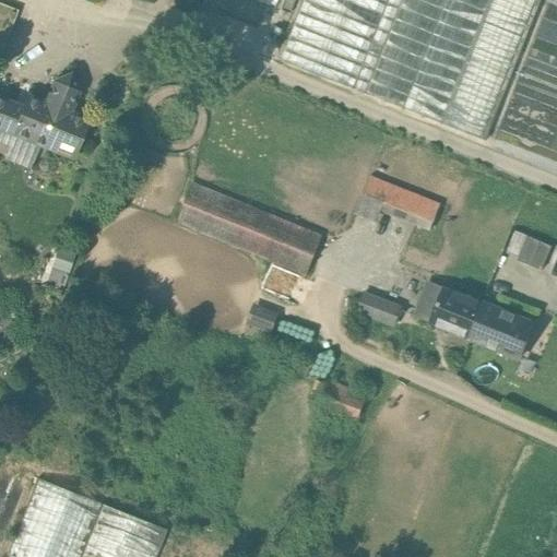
[(309,0),(287,58),(489,139),(545,0),(309,0)]
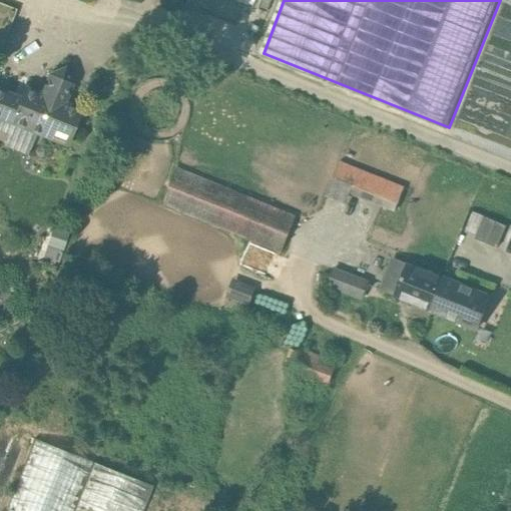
[(0,2),(0,51),(0,52),(17,9),(0,2)]
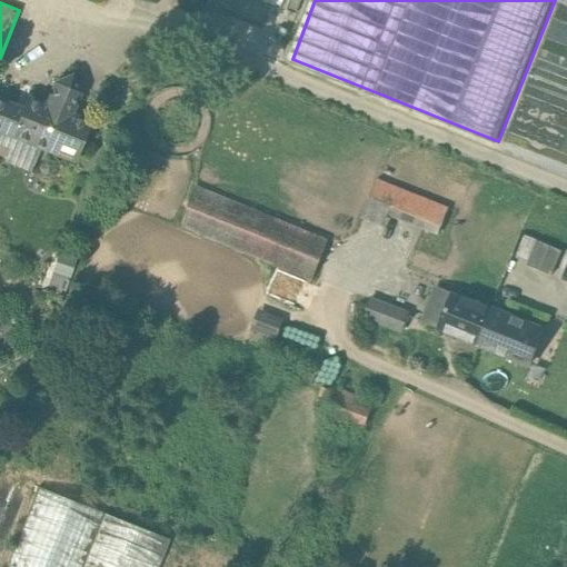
[(70,66),(49,75),(38,102),(69,115),(79,88),(70,66)]
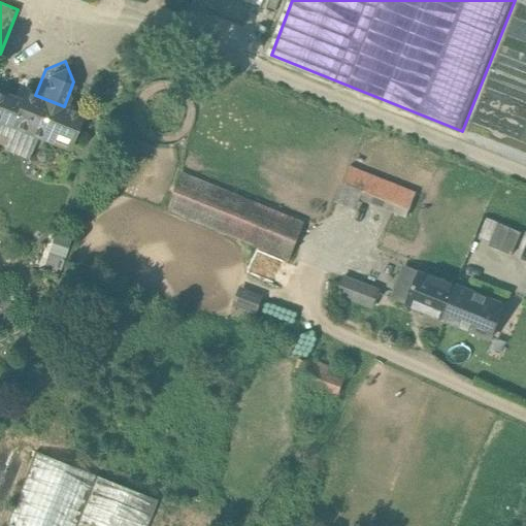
[(35,95),(29,93),(25,104),(0,94),(0,122),(69,150),(84,114),(64,106),(35,95)]
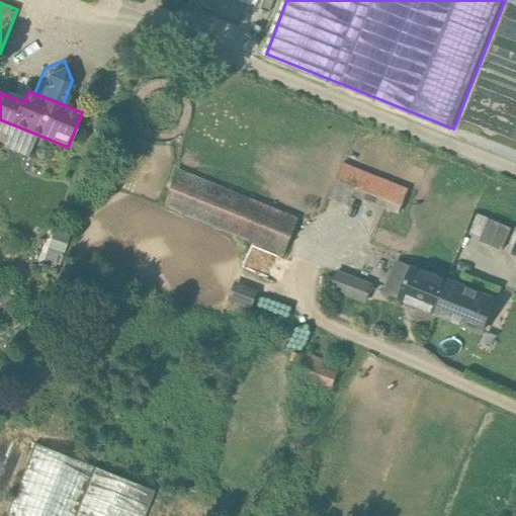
[(408,189),(344,163),(334,187),(399,212),(408,189)]
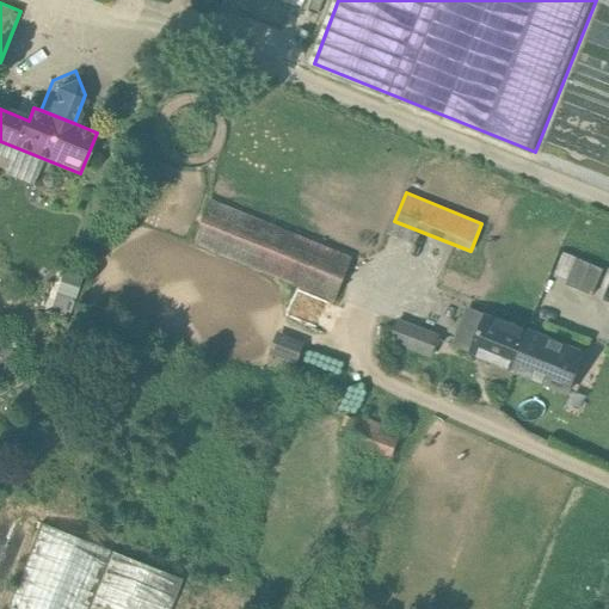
[(352,259),(210,202),(195,240),(337,297),(352,259)]
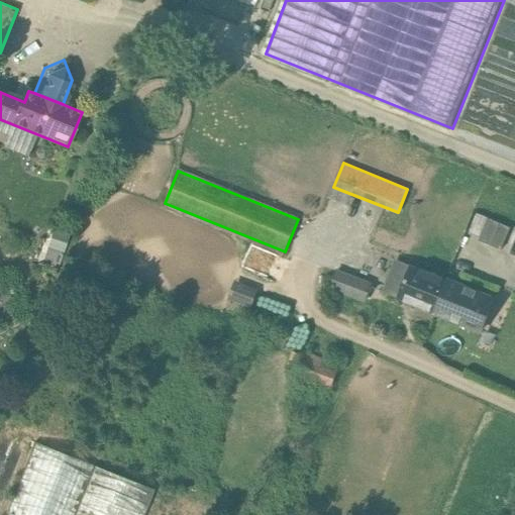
[(514,218),(479,205),(466,238),(513,256),(514,253),(514,218)]
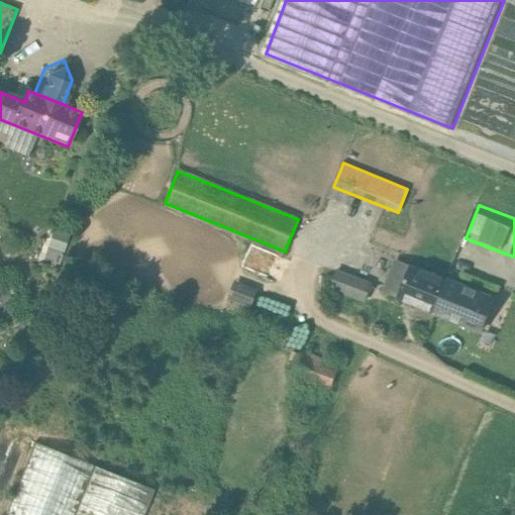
[(67,248),(70,230),(55,227),(52,245),(67,248)]
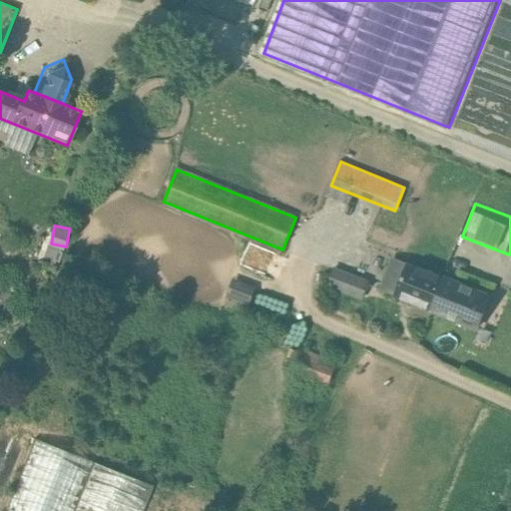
[(444,277),(397,259),(385,290),(432,309),(444,277)]
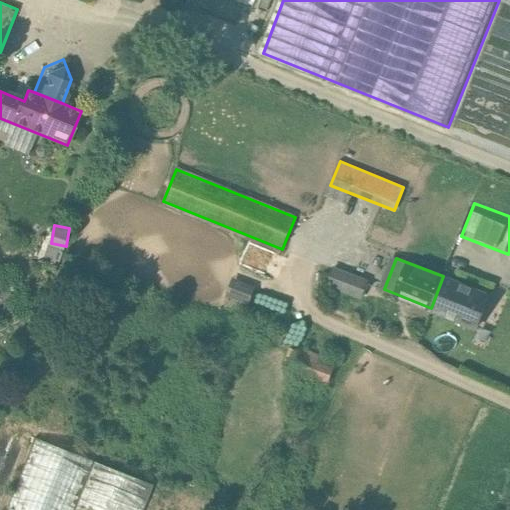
[(368,281),(336,268),(331,281),(362,294),(368,281)]
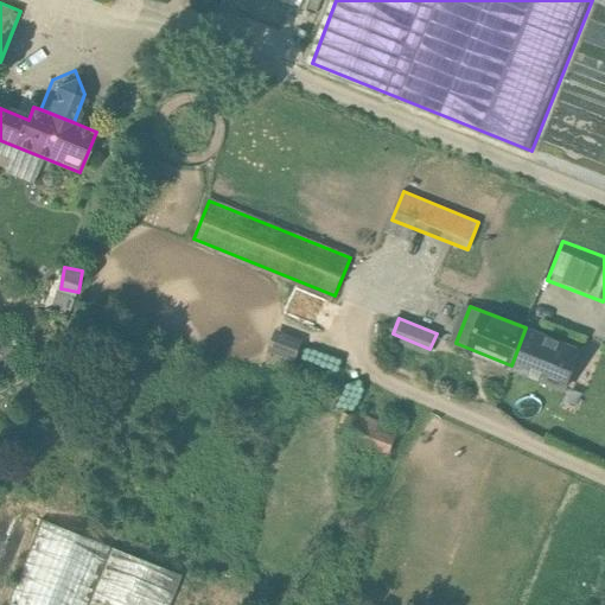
[(272,346),(299,358),(310,331),(284,319),(272,346)]
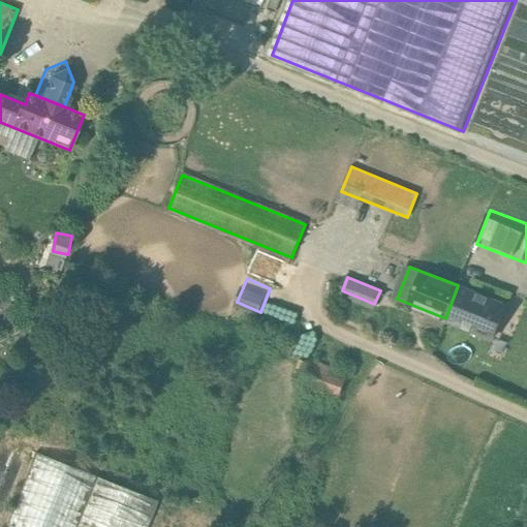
[(508,305),(458,285),(445,318),(495,338),(508,305)]
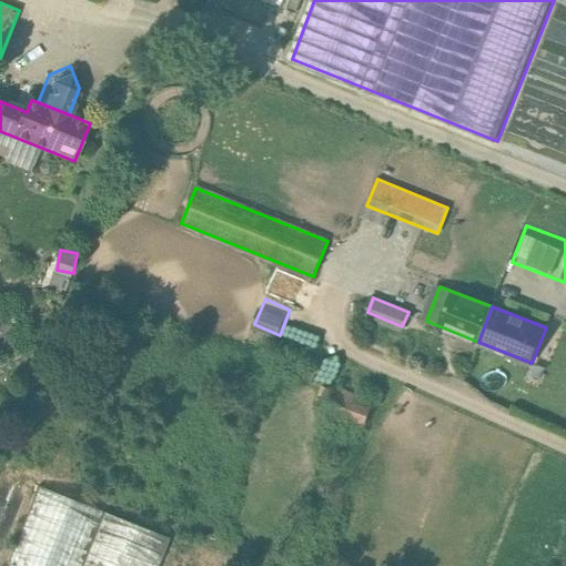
[(373,400),(337,385),(336,388),(325,384),(317,402),(364,421),(373,400)]
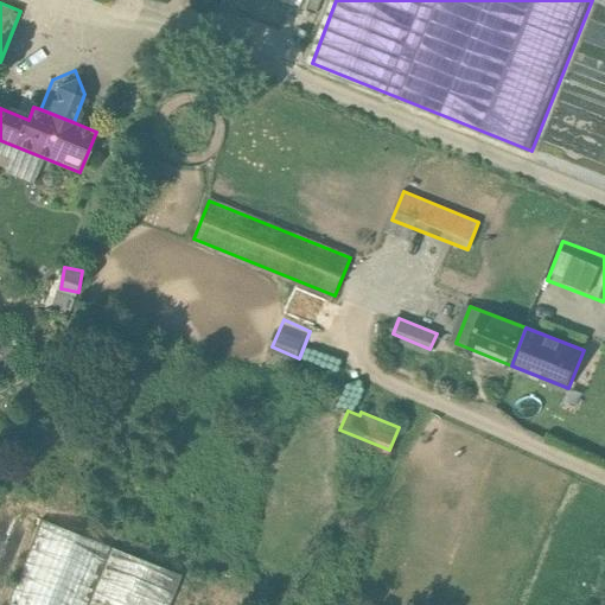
[(40,518),(5,604),(72,604),(99,541),(40,518)]
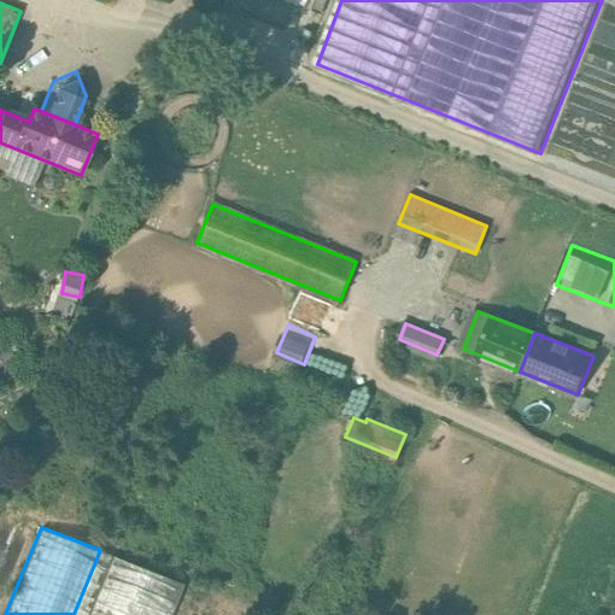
[(113,556),(89,614),(171,614),(183,584),(113,556)]
